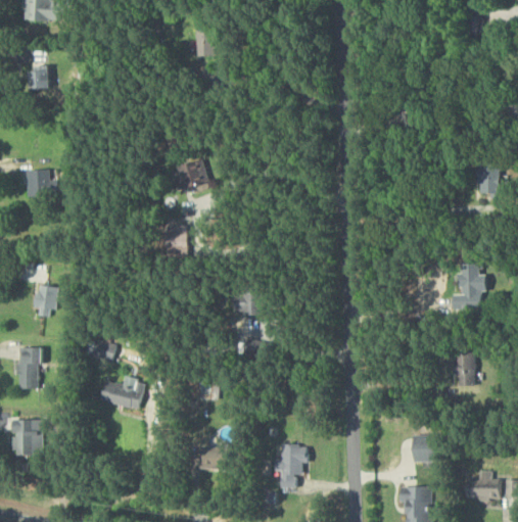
[(63,0),(25,0),(25,20),(63,21),(63,0)]
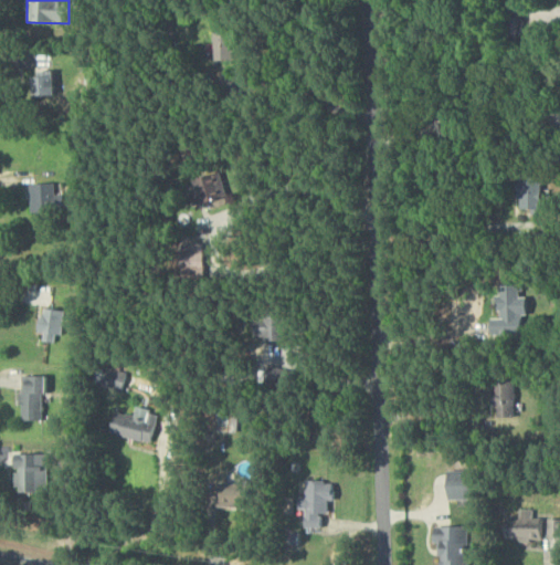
[(229,27),(204,27),(205,62),(230,61),(229,27)]
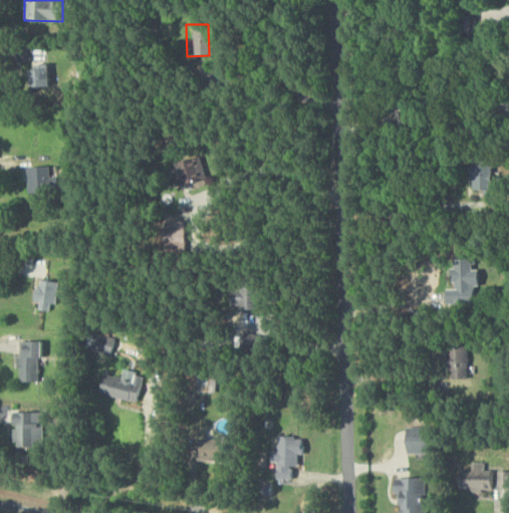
[(50,80),(49,64),(29,65),(29,80),(50,80)]
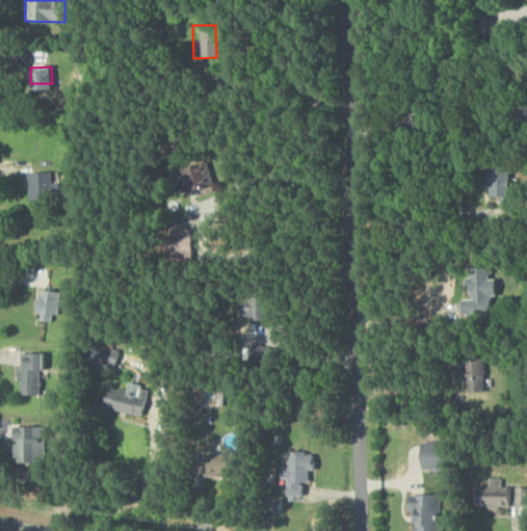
[(179,169),(184,192),(209,186),(204,163),(179,169)]
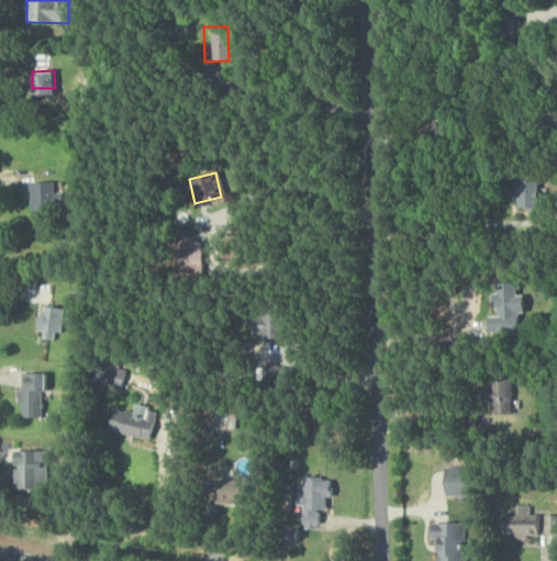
[(538,212),(537,178),(515,178),(515,212),(538,212)]
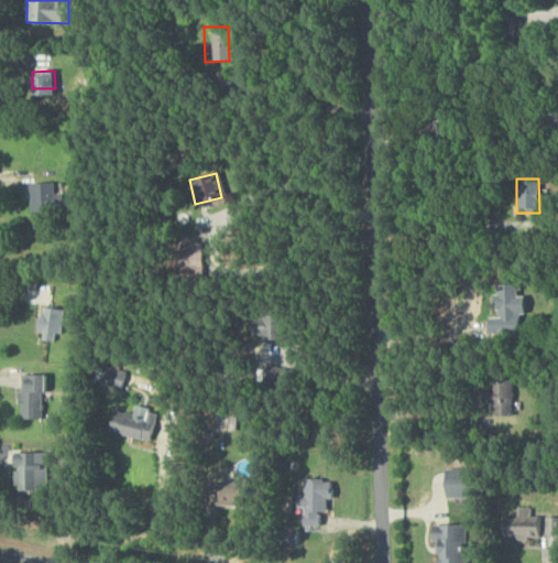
[(55,184),(31,184),(32,213),(63,212),(62,195),(55,195),(55,184)]
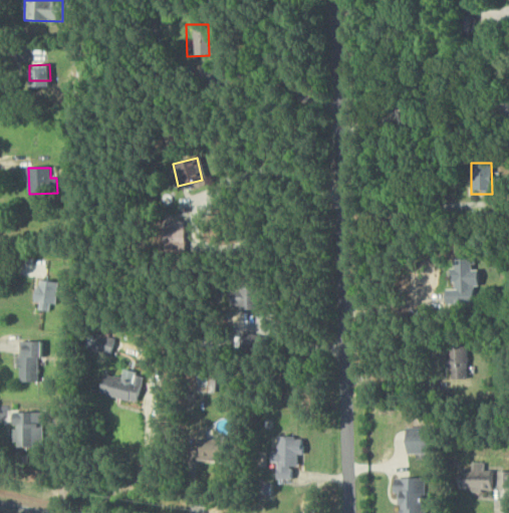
[(473,298),(469,287),(478,284),(473,270),(469,271),(466,262),(445,270),(456,304),(473,298)]
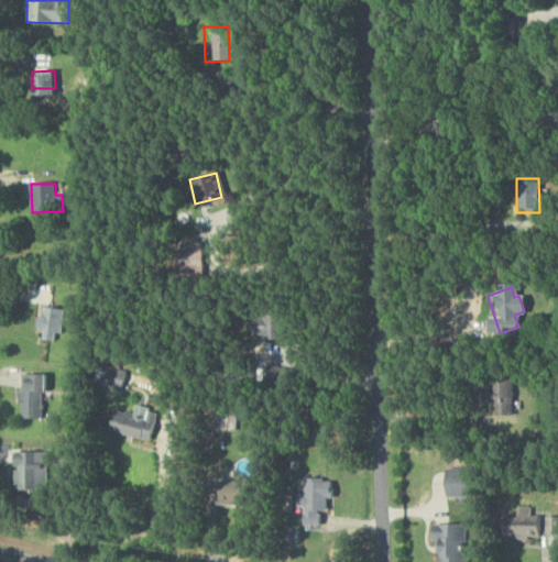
[(43,332),(42,340),(54,342),(55,333),(61,334),(65,311),(42,306),(36,331),(43,332)]
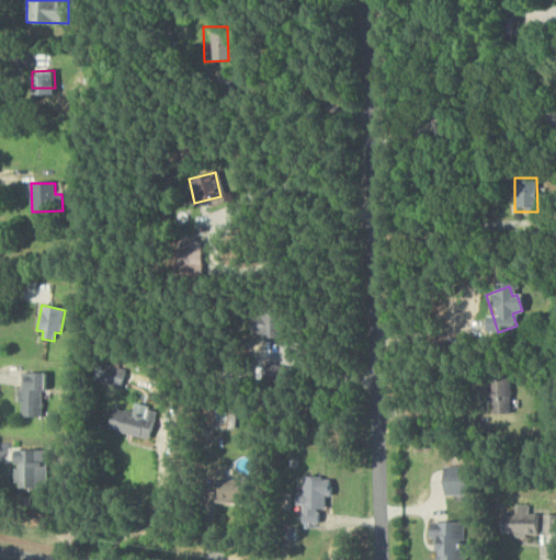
[(21,418),(42,419),(43,392),(49,392),(49,374),(21,374),(21,418)]
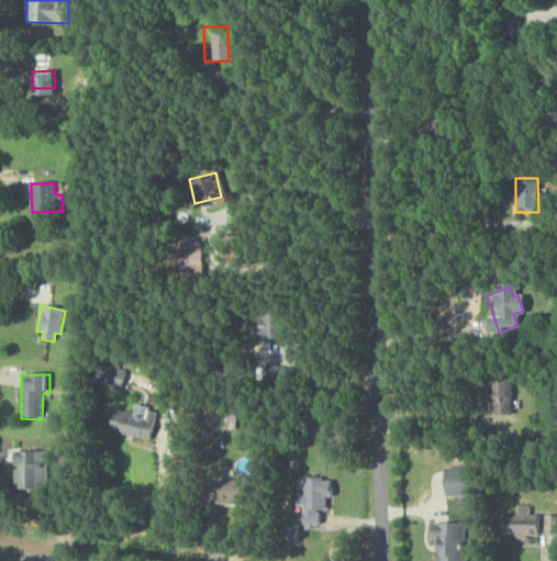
[(151,441),(158,411),(134,405),(131,414),(117,411),(111,432),(151,441)]
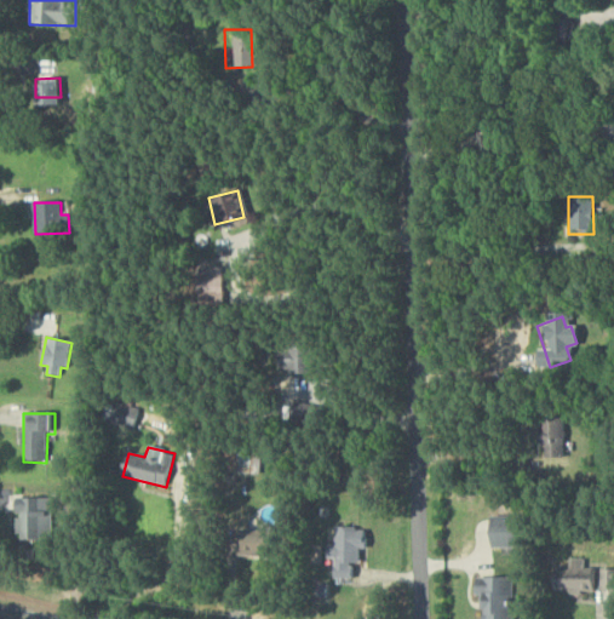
[(52,499),(17,498),(16,540),(51,542),(52,499)]
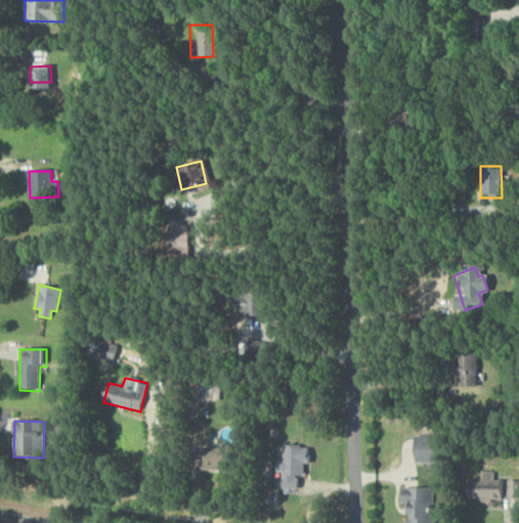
[(444,464),(443,436),(412,437),(413,465),(444,464)]
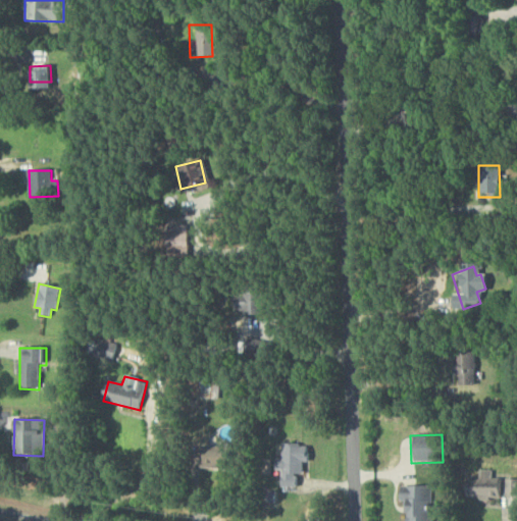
[(279,491),(298,491),(297,475),(303,475),(302,462),(308,462),(308,445),(279,446),(279,491)]
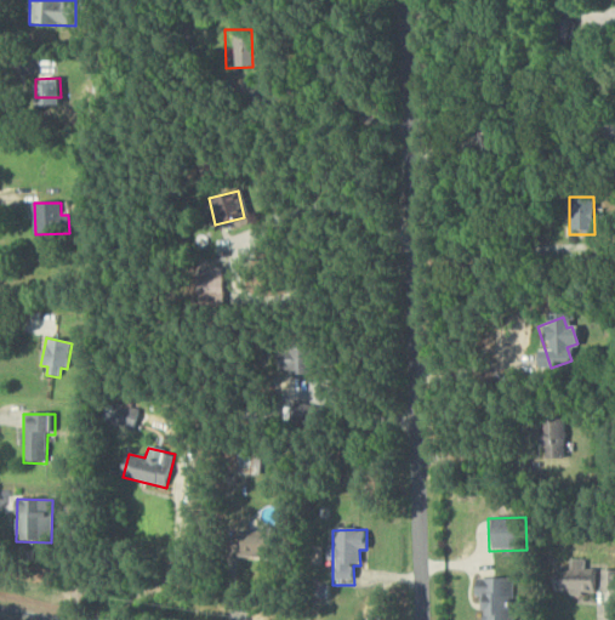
[(274,561),(275,533),(250,533),(249,561),(274,561)]
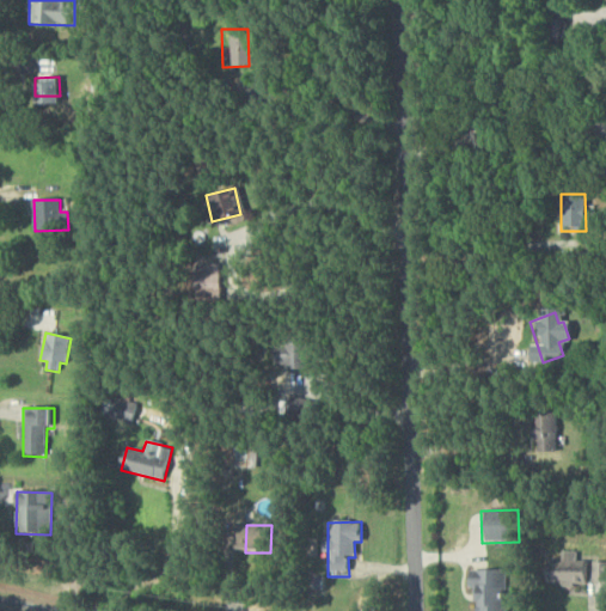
[(605,584),(605,562),(569,562),(569,553),(556,553),(556,584),(605,584)]
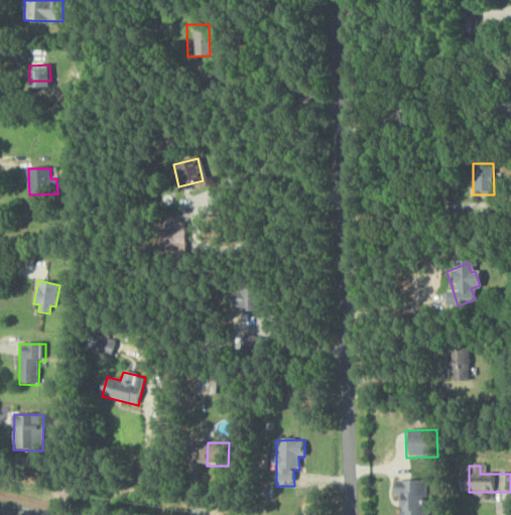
[(427,514),(428,482),(399,481),(397,514),(427,514)]
